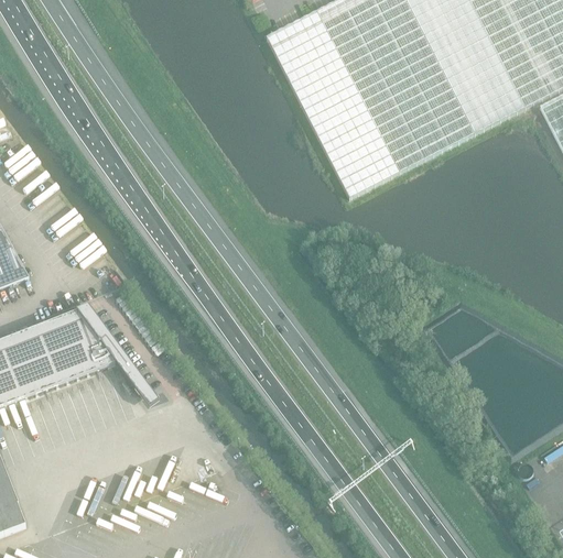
[(333,0),(266,35),(348,196),(562,85),(562,0),(333,0)]
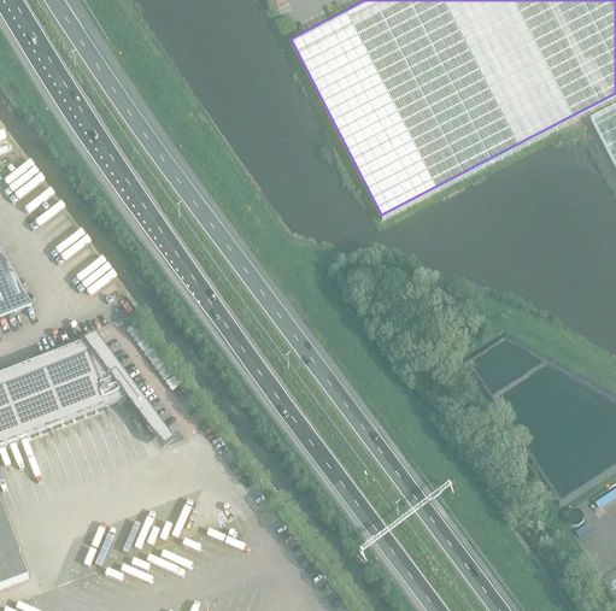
[(615,100),(590,115),(615,166),(615,100)]
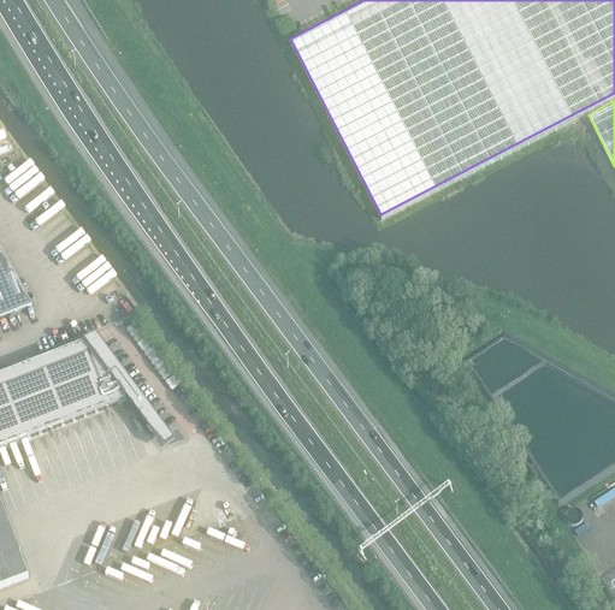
[(0,314),(21,306),(31,302),(0,244),(0,314)]
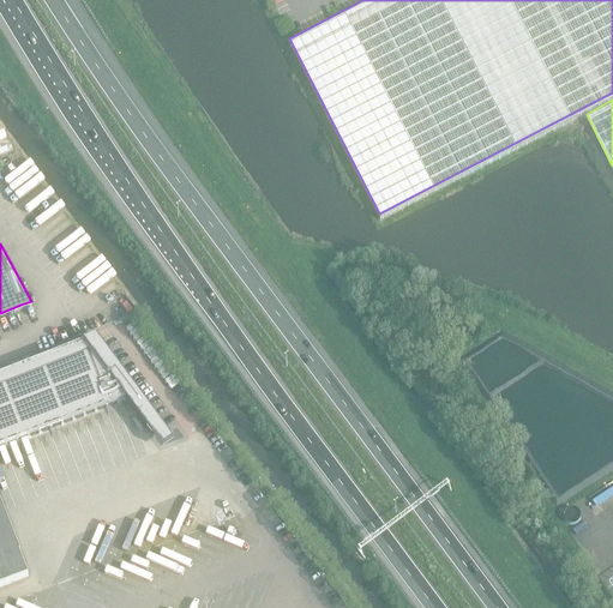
[(136,315),(125,324),(128,327),(139,320),(136,315)]
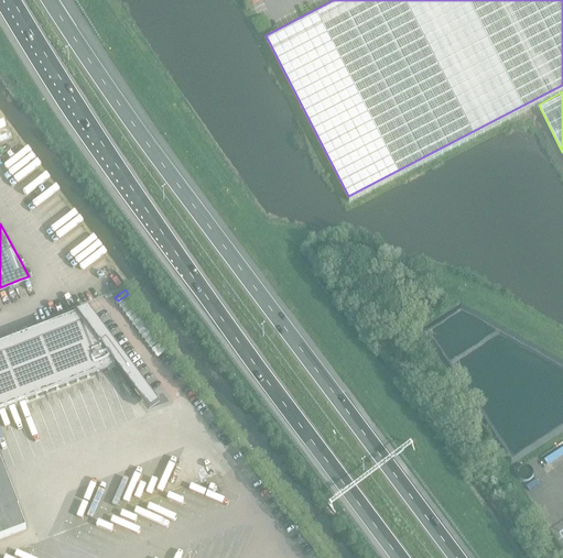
[(128,294),(118,301),(121,305),(131,297),(128,294)]
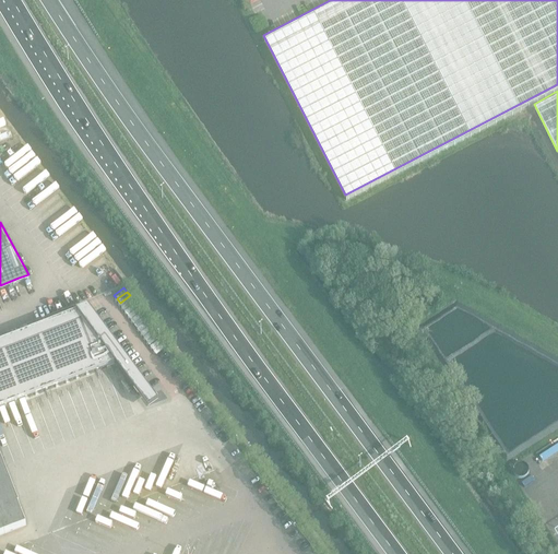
[(122,307),(133,299),(130,295),(120,303),(122,307)]
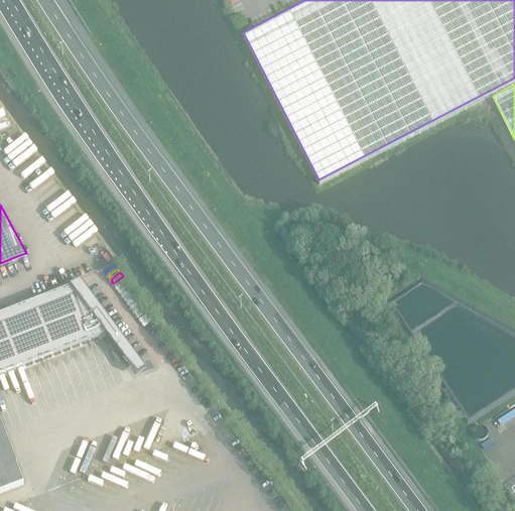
[(123,276),(113,283),(116,287),(126,280),(123,276)]
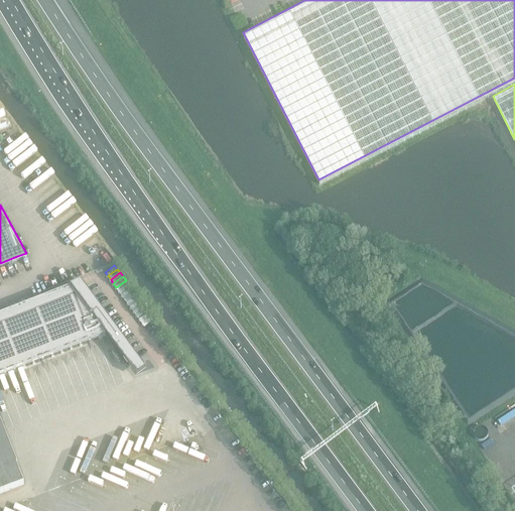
[(81,279),(0,311),(0,372),(105,332),(126,361),(137,357),(81,279)]
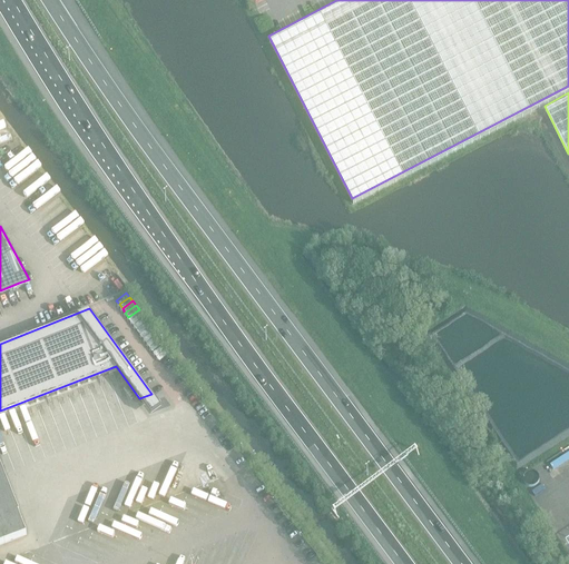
[(128,317),(131,322),(143,314),(139,309),(128,317)]
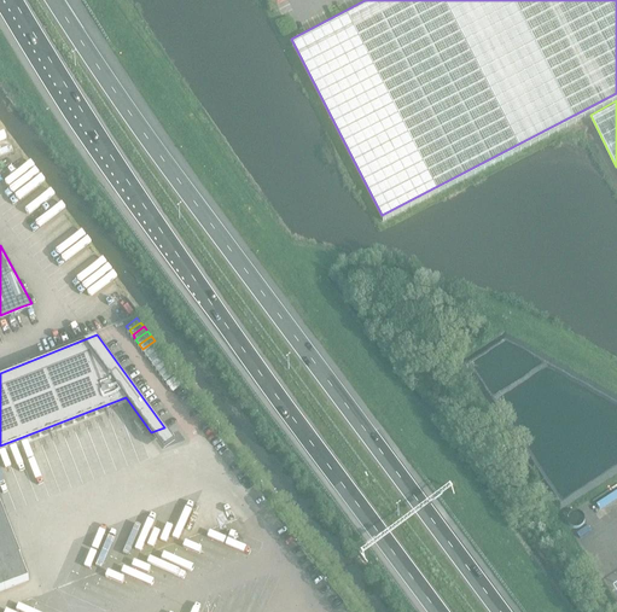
[(146,354),(158,345),(155,341),(143,349),(146,354)]
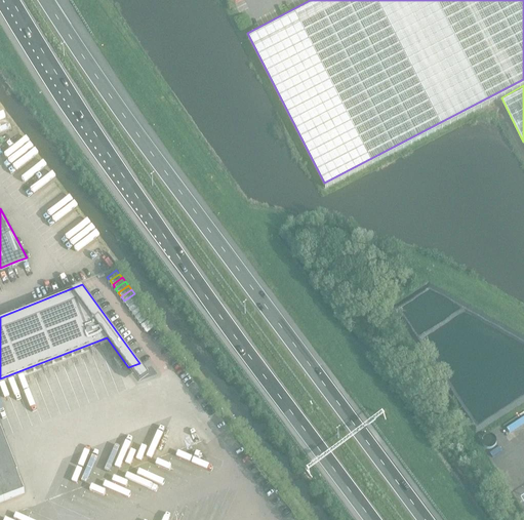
[(140,302),(134,293),(124,301),(130,309),(140,302)]
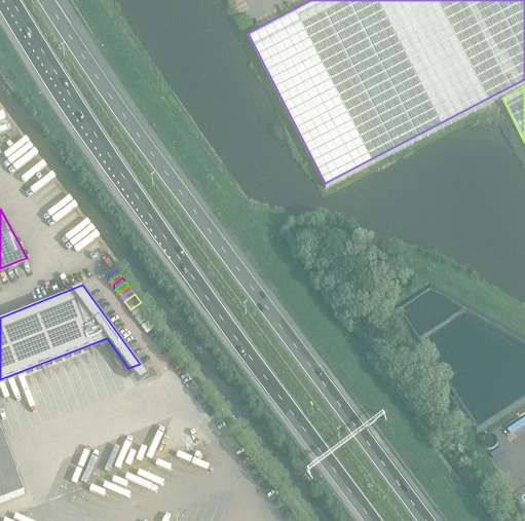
[(141,302),(130,309),(134,313),(143,306),(141,302)]
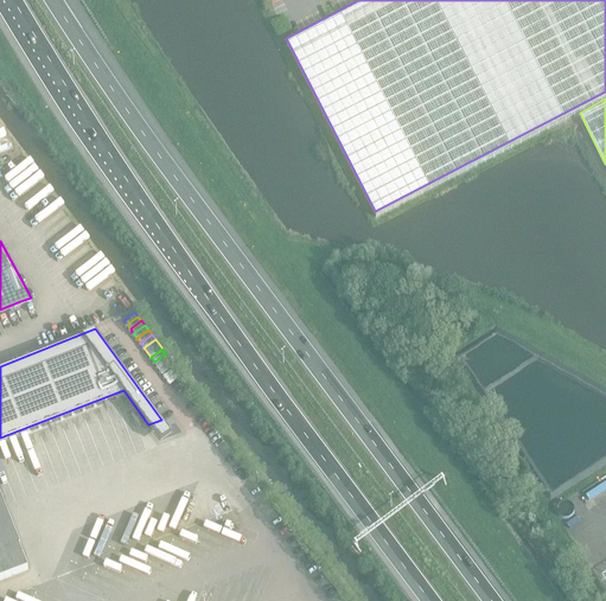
[(158,366),(168,358),(165,353),(154,362),(158,366)]
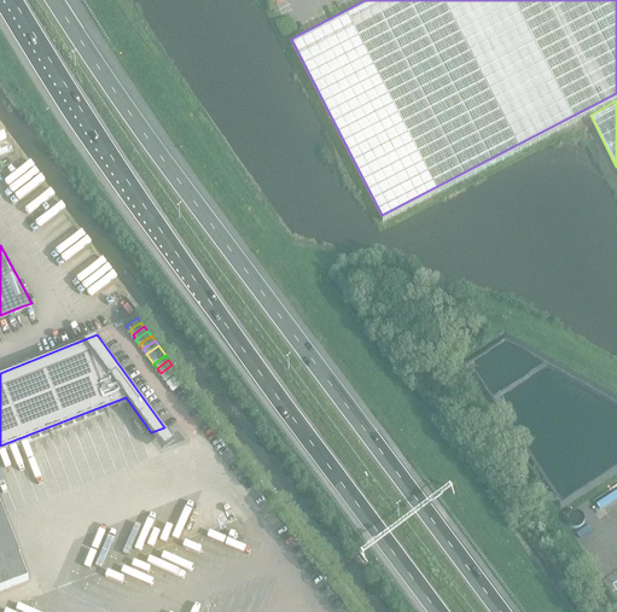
[(163,378),(175,369),(172,365),(161,373),(163,378)]
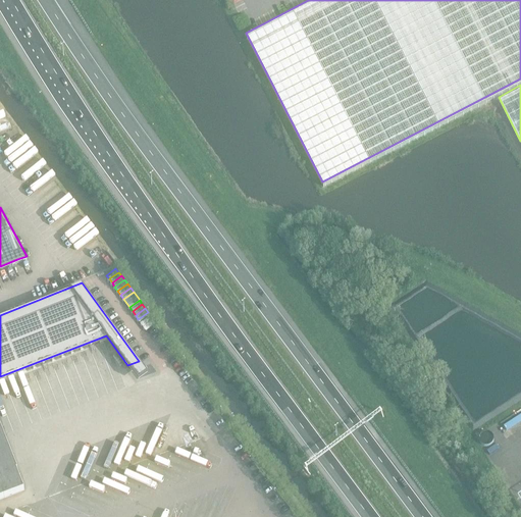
[(149,312),(139,319),(142,323),(152,316),(149,312)]
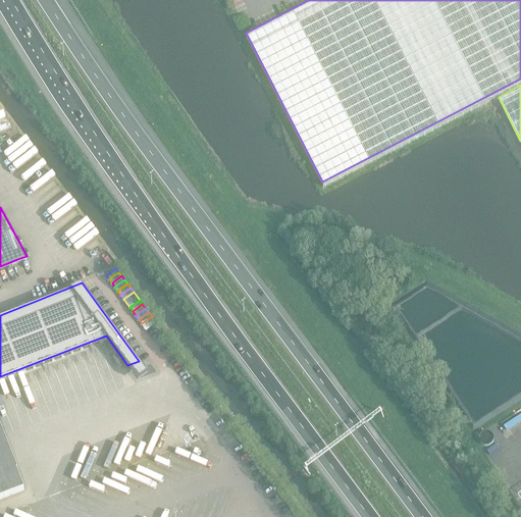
[(145,327),(154,320),(152,316),(142,323),(145,327)]
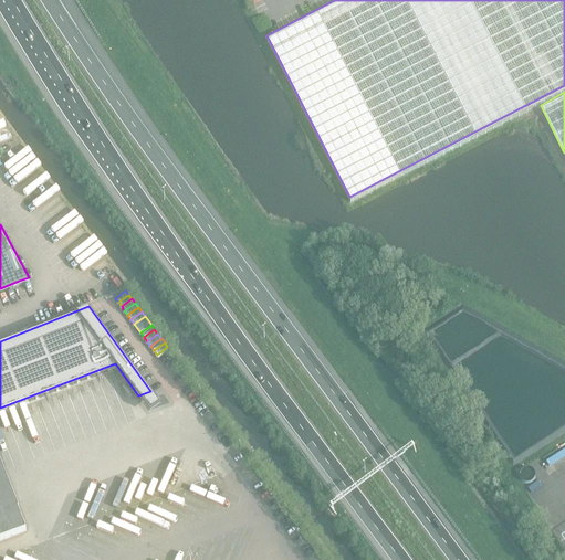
[(0,536),(25,526),(18,505),(0,460),(0,536)]
